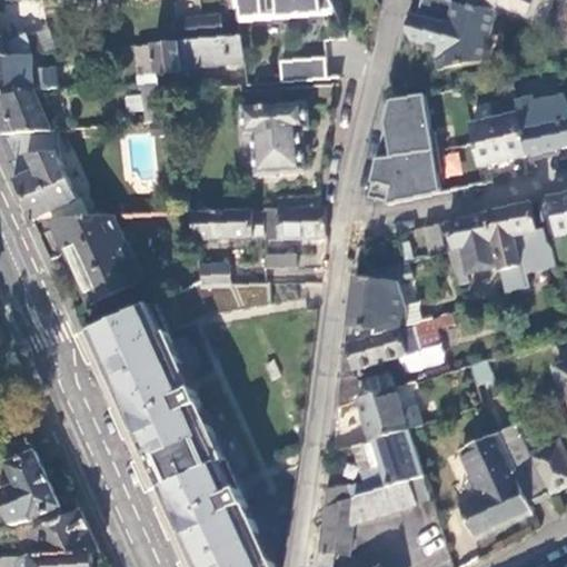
[(335,7),(331,0),(235,0),(236,8),(238,8),(239,16),(335,7)]
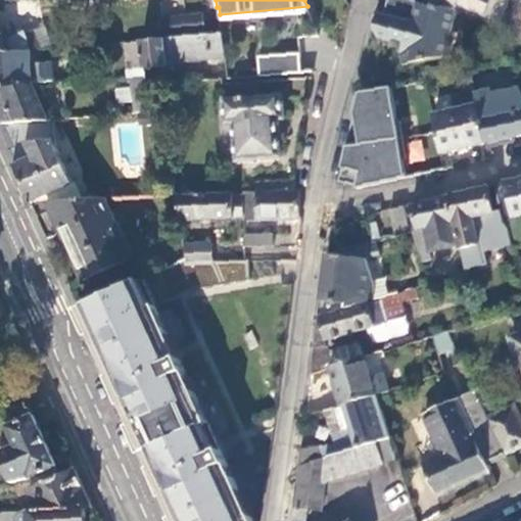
[(388,0),(384,15),(379,12),(374,32),(378,38),(391,42),(392,39),(395,29),(406,33),(404,42),(401,52),(404,65),(445,57),(457,9),(453,8),(446,5),(430,4),(418,4),(408,0),(388,0)]
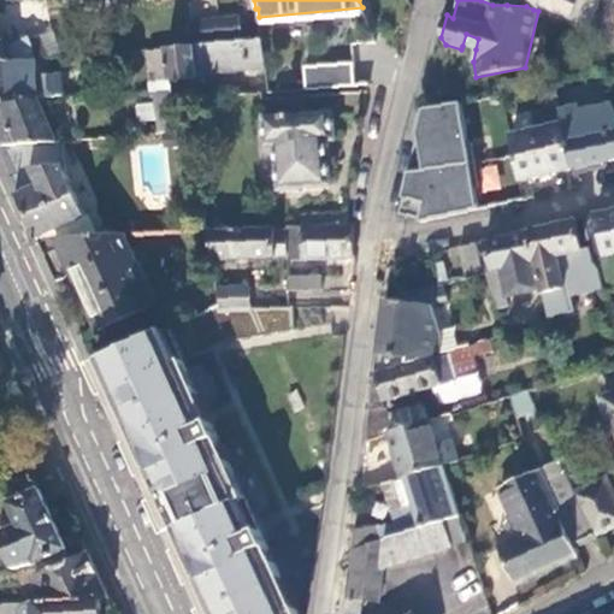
[(509,0),(507,5),(526,6),(533,10),(537,4),(577,19),(584,0),(509,0)]
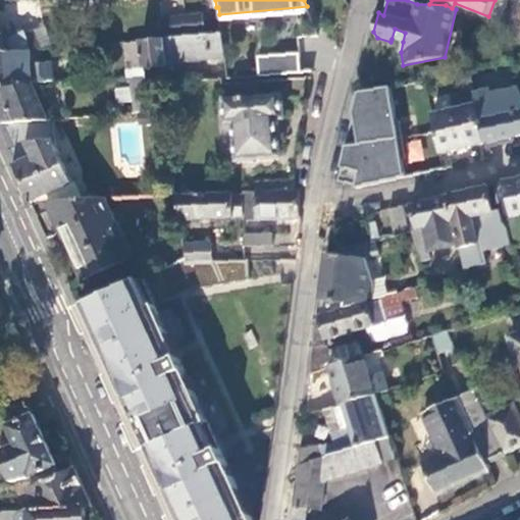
[(499,26),(506,0),(495,0),(488,16),(487,20),(499,26)]
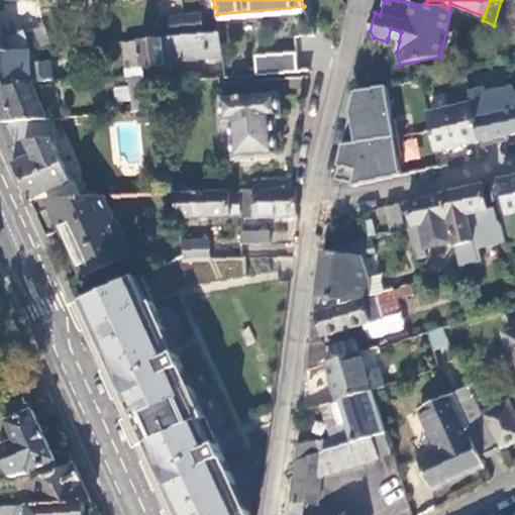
[(503,0),(496,28),(514,40),(514,0),(503,0)]
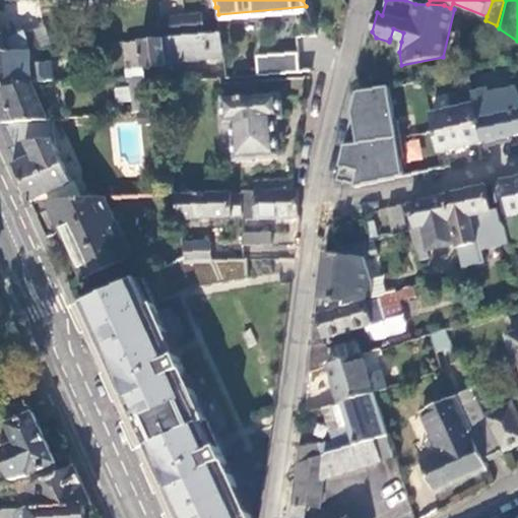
[(201,12),(158,15),(159,31),(203,28),(201,12)]
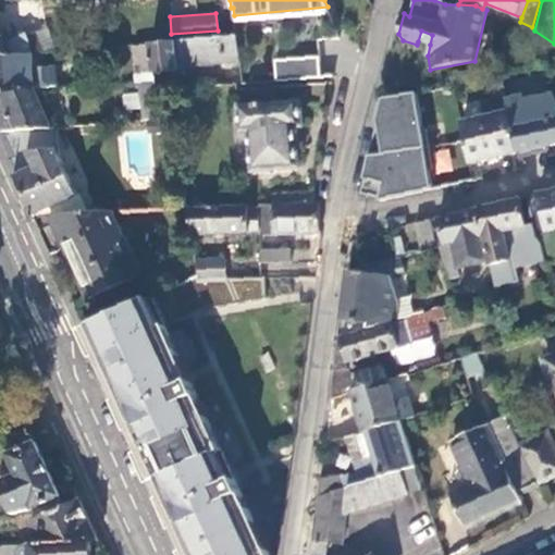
[(0,56),(31,51),(42,51),(34,32),(26,35),(26,34),(5,42),(0,31),(0,23),(2,22),(0,15),(0,56)]
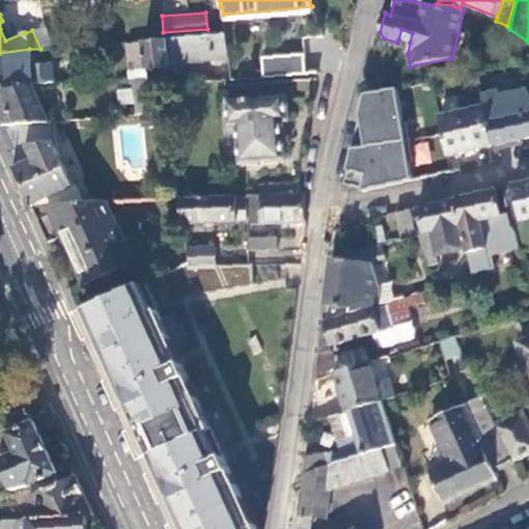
[(401,29),(398,39),(410,43),(412,33),(401,29)]
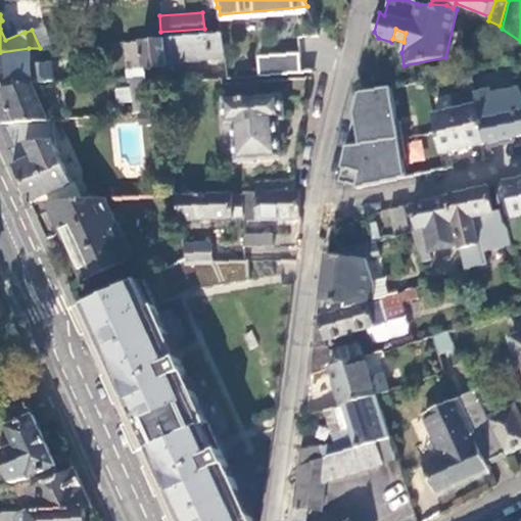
[(203,35),(140,39),(142,68),(143,67),(166,65),(166,67),(172,67),(172,61),(223,57),(222,35),(203,36),(203,35)]
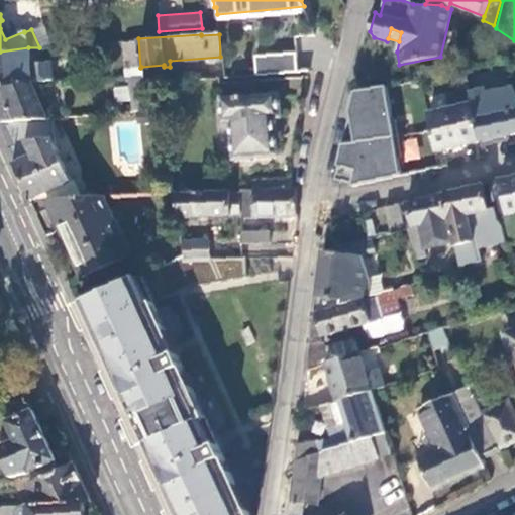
[(138,38),(121,40),(124,69),(140,68),(138,38)]
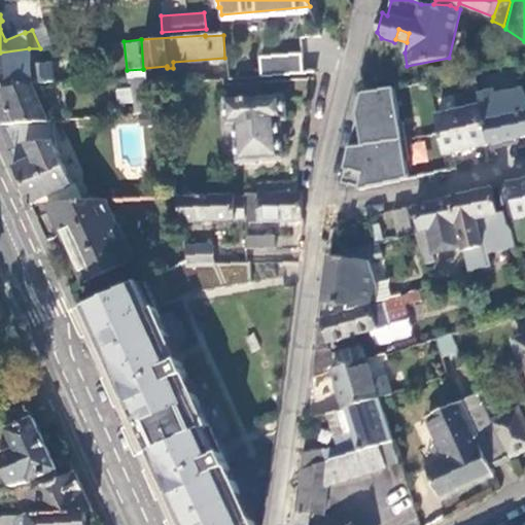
[(30,67),(29,48),(0,53),(0,88),(27,85),(53,83),(51,65),(30,67)]
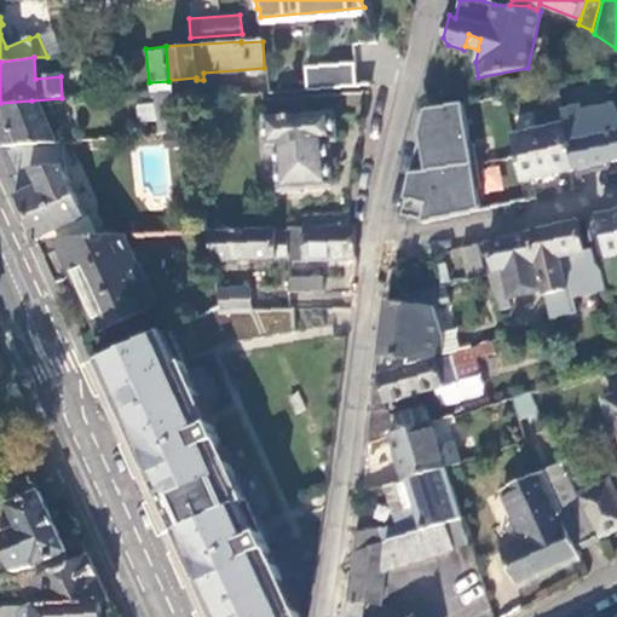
[(355,62),(306,67),(307,90),(357,85),(355,62)]
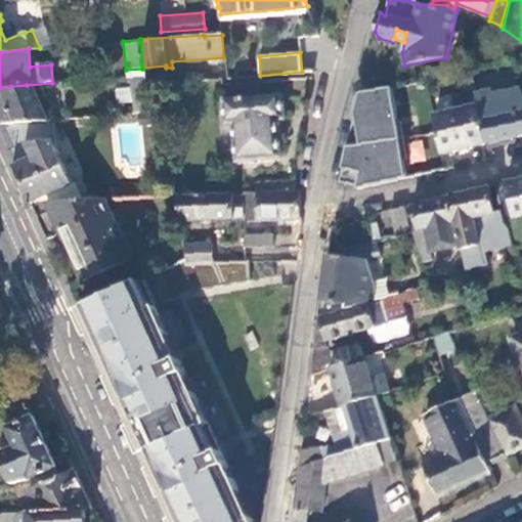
[(144,75),(129,76),(134,113),(149,111),(144,75)]
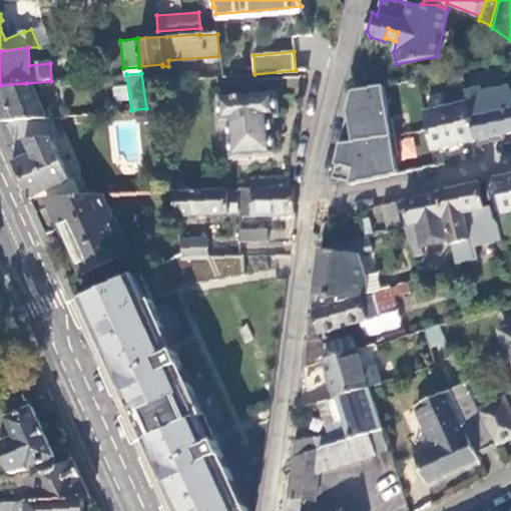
[(247,78),(215,80),(219,120),(229,119),(232,157),(275,153),(272,115),(278,115),(277,92),(249,94),(247,78)]
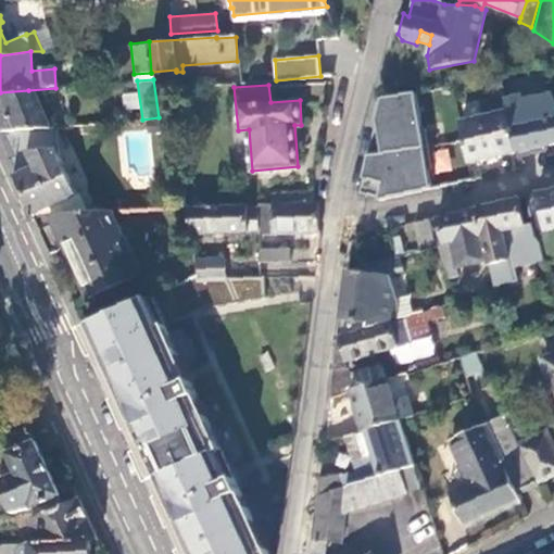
[(28,90),(0,92),(0,122),(4,131),(46,128),(28,90)]
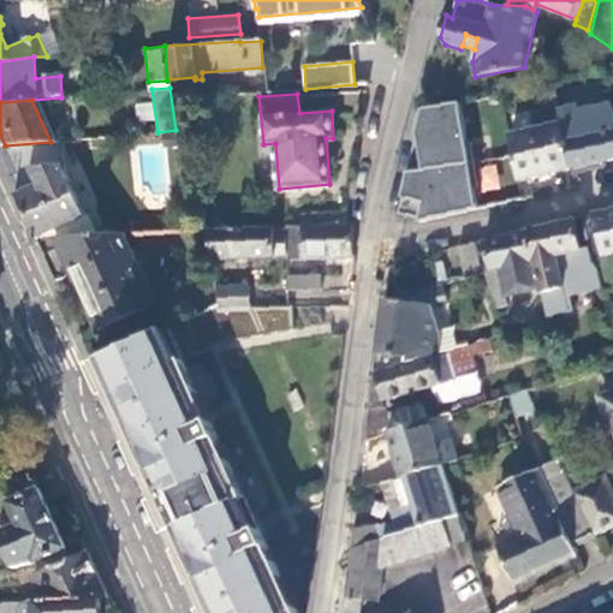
[(417,134),(409,173),(475,162),(472,142),(468,142),(460,103),(422,109),(426,131),(417,134)]
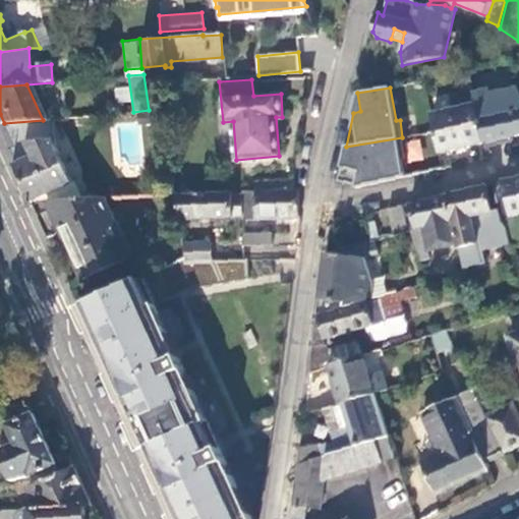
[(518,90),(492,96),(489,90),(473,93),(475,105),(483,142),(518,134),(518,90)]
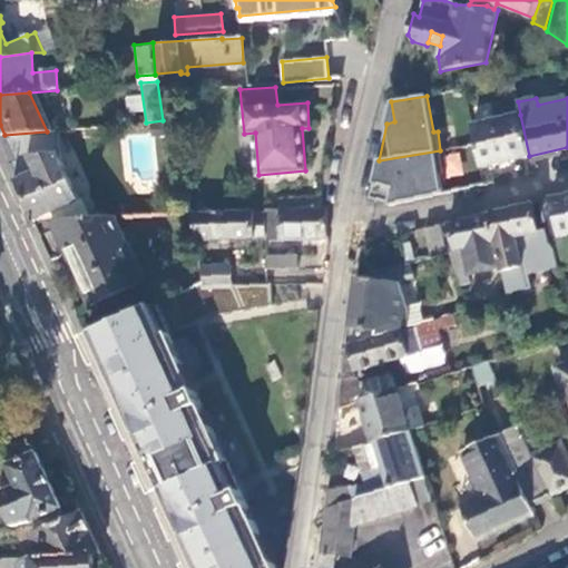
[(520,115),(471,125),(480,166),(529,156),(520,115)]
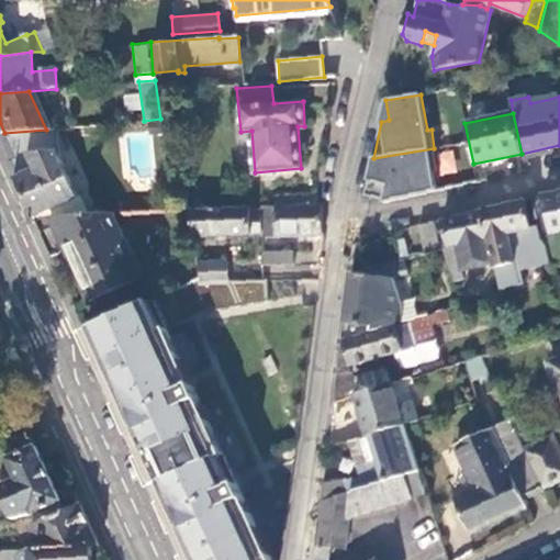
[(4,133),(0,133),(0,143),(12,170),(28,203),(34,219),(92,214),(82,194),(77,197),(60,160),(57,129),(46,130),(4,133)]
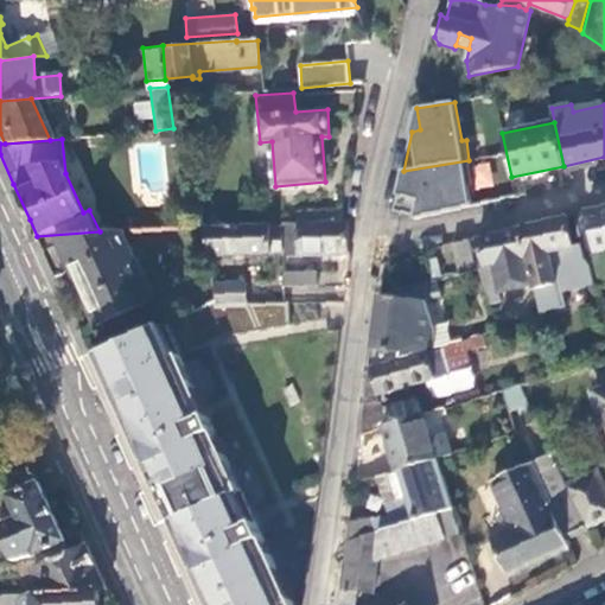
[(475,186),(490,183),(486,159),(470,161),(475,186)]
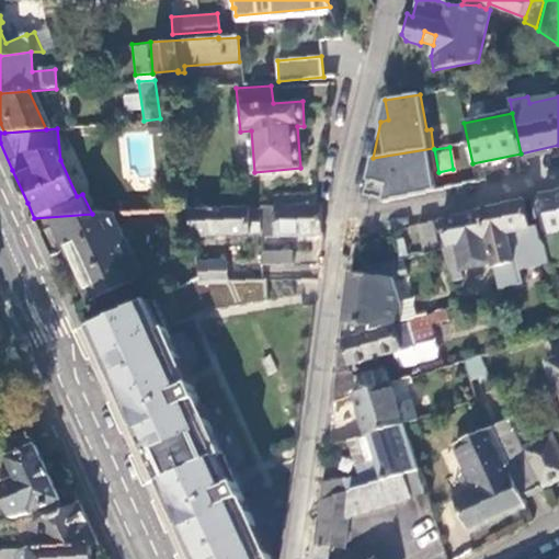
[(433,148),(373,158),(369,172),(364,194),(384,198),(384,201),(410,195),(437,190),(434,171),(437,171),(433,148)]
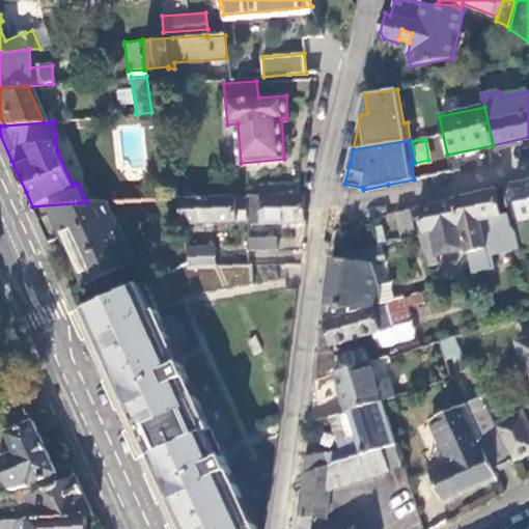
[(297,193),(299,182),(259,183),(259,194),(297,193)]
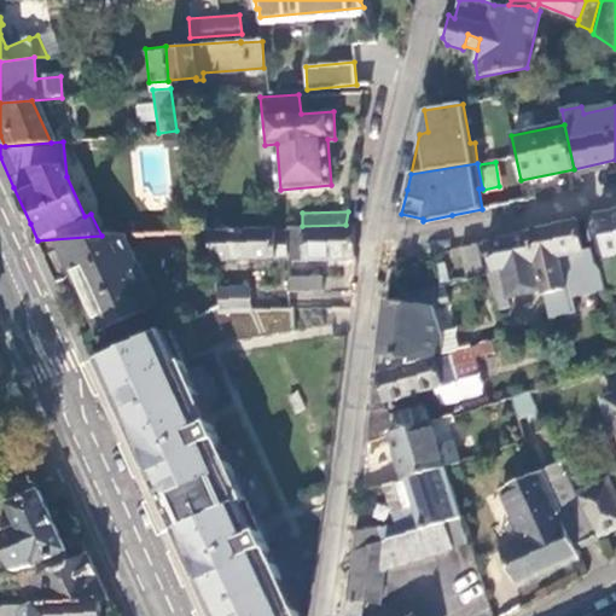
[(615,211),(603,215),(597,216),(598,221),(586,224),(594,263),(600,269),(606,291),(615,290),(615,211)]
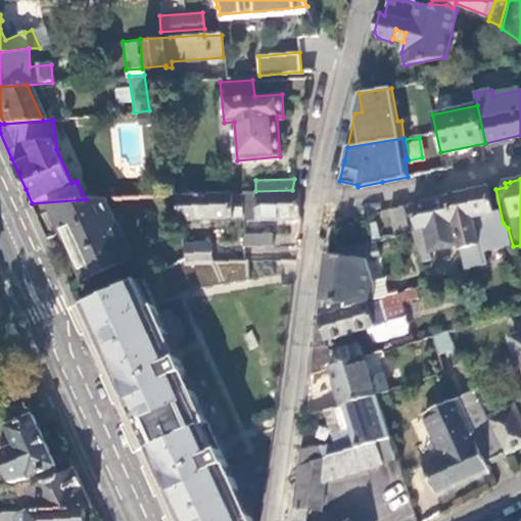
[(493,211),(488,187),(476,189),(450,195),(460,243),(461,248),(478,244),(473,218),(493,211)]
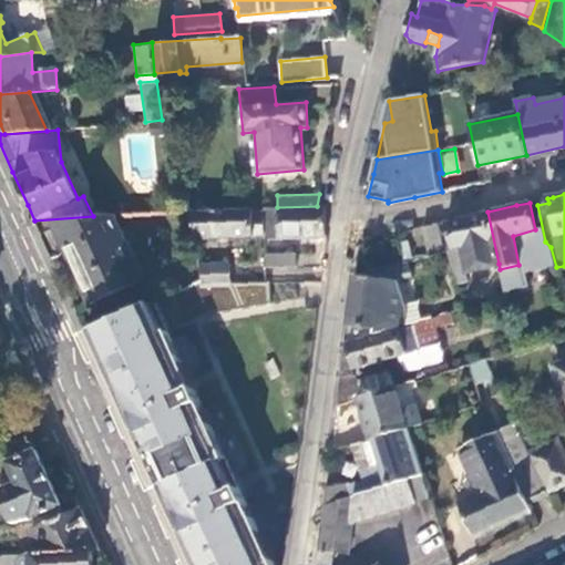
[(324,224),(324,206),(317,206),(277,207),(262,207),(264,232),(264,237),(325,235),(324,224)]
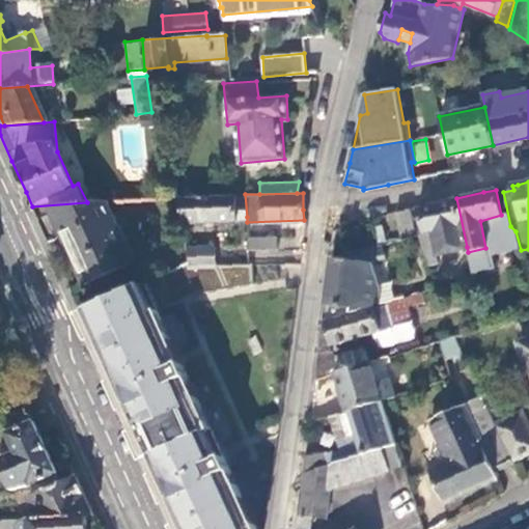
[(243,195),(238,195),(177,196),(182,221),(237,219),(235,218),(247,217),(245,194),(243,195)]
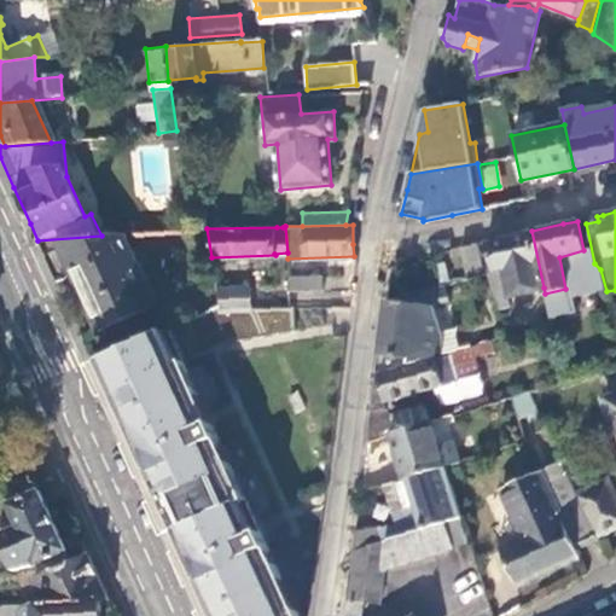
[(507,308),(504,289),(533,283),(534,289),(544,288),(532,231),(490,239),(484,240),(490,267),(484,268),(498,309),(507,308)]
